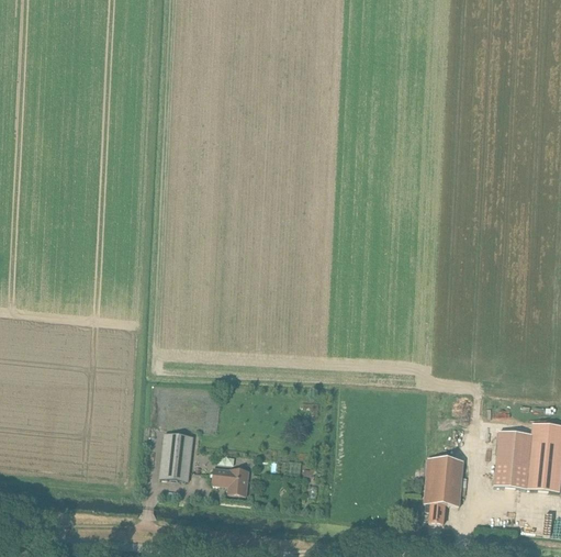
[(527,487),(560,490),(560,422),(534,420),(534,422),(533,432),(527,487)]
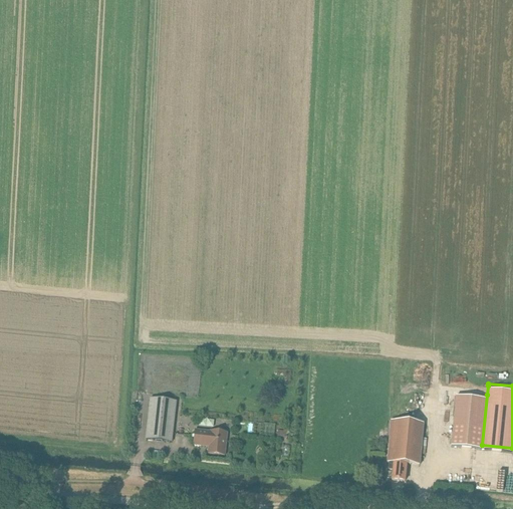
[(457,392),(453,442),(482,445),(487,395),(457,392)]
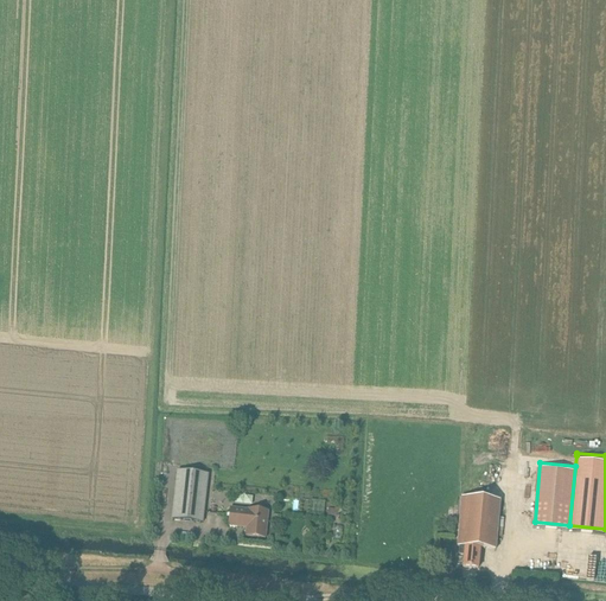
[(209,470),(180,467),(174,513),(203,517),(209,470)]
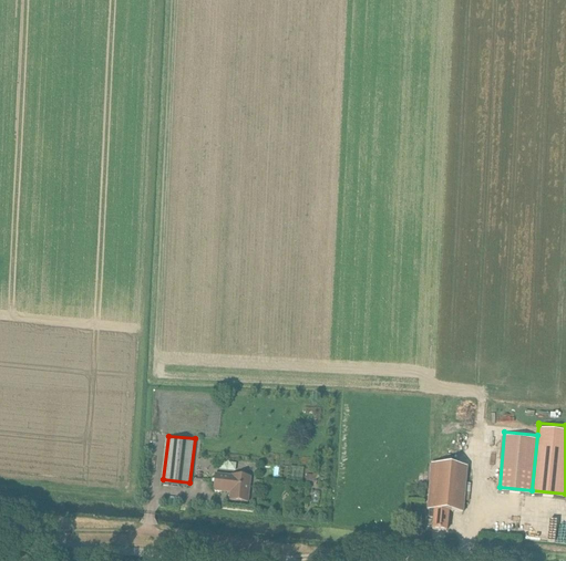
[(464,508),(465,496),(471,497),(472,479),(466,478),(469,463),(433,460),(429,505),(430,505),(430,512),(434,512),(433,525),(448,526),(450,507),(464,508)]
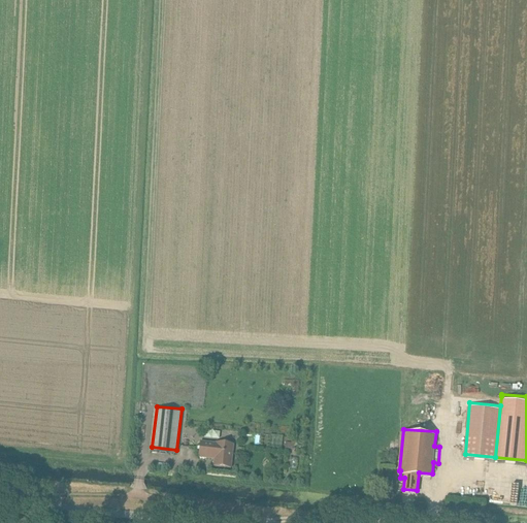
[(270,431),(269,443),(282,445),(283,432),(270,431)]
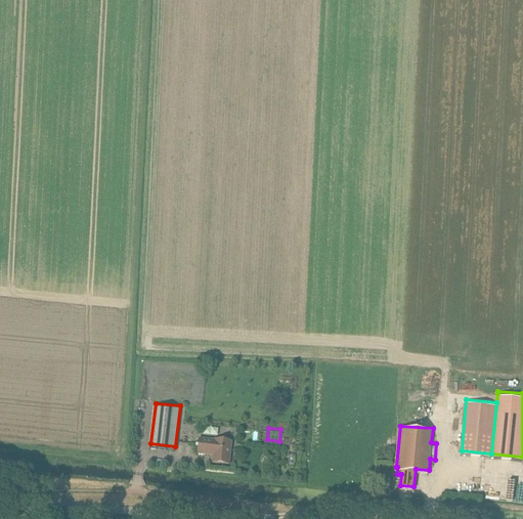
[(216,436),(200,434),(198,449),(214,451),(213,459),(230,461),(233,437),(216,435),(216,436)]
